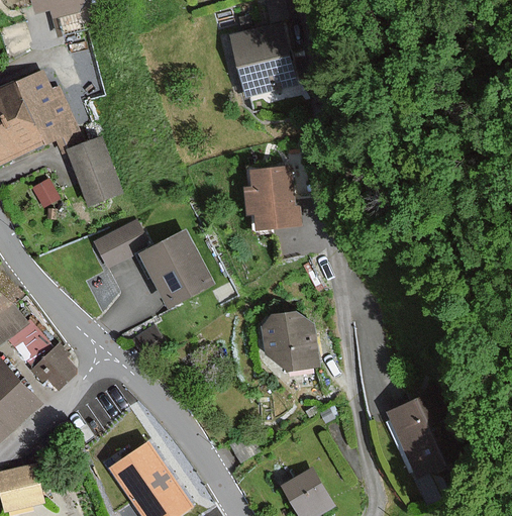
[(94,5),(93,0),(33,0),(35,8),(48,5),(52,16),(94,5)]
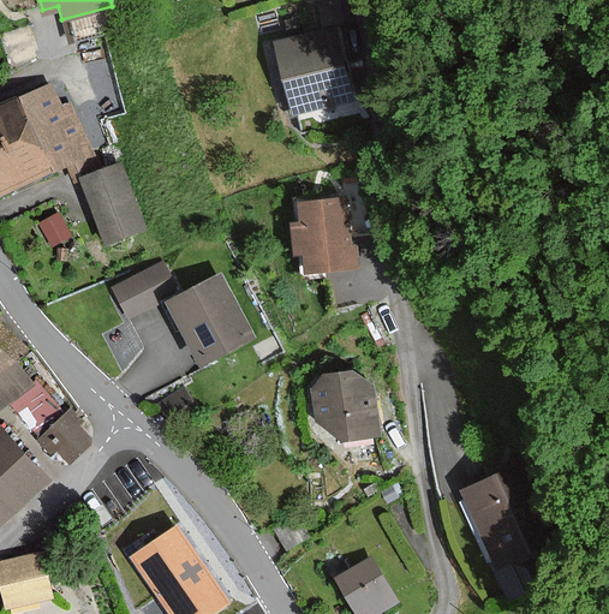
[(353,108),(336,29),(274,42),(291,120),(353,108)]
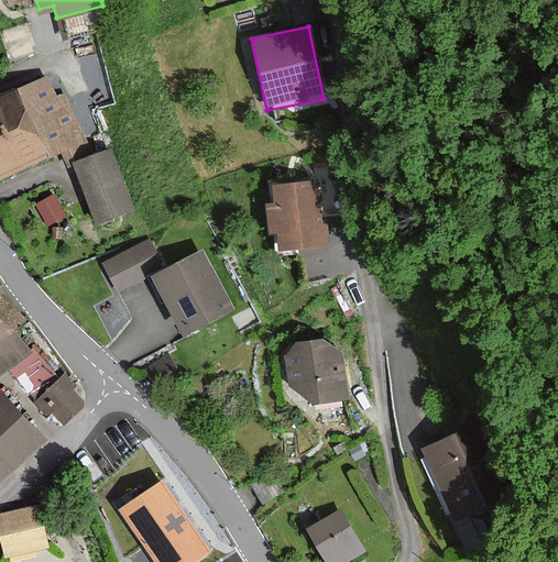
[(0,177),(84,140),(53,73),(0,96),(0,177)]
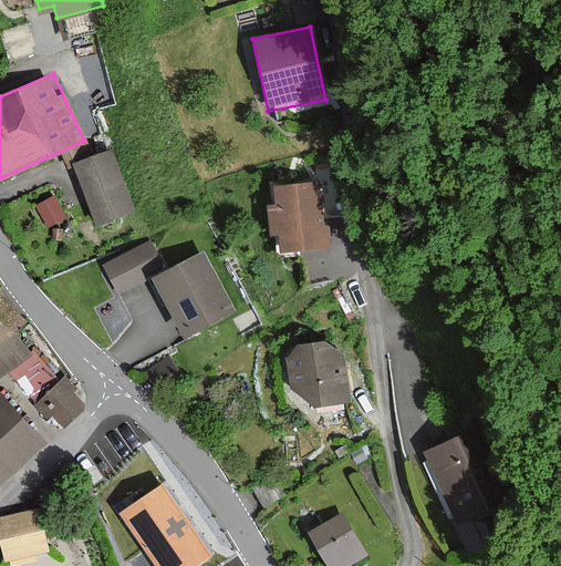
[(131,209),(105,150),(71,165),(96,224),(131,209)]
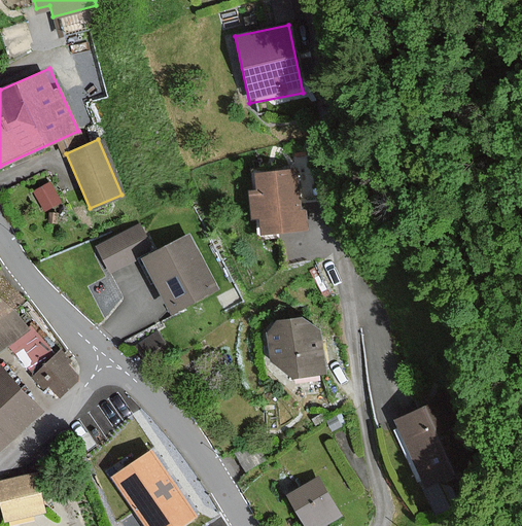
[(299,210),(294,169),(256,172),(258,189),(248,189),(250,217),(259,217),(261,233),(304,230),(303,209),(299,210)]
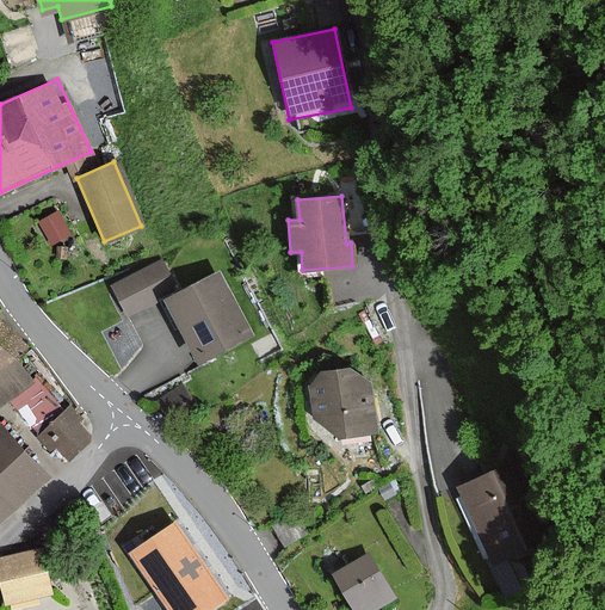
[(170,293),(153,264),(106,290),(123,319),(170,293)]
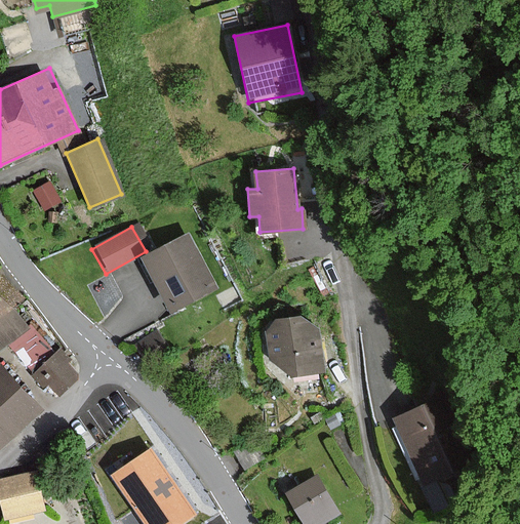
[(214,288),(186,234),(144,256),(172,311),(214,288)]
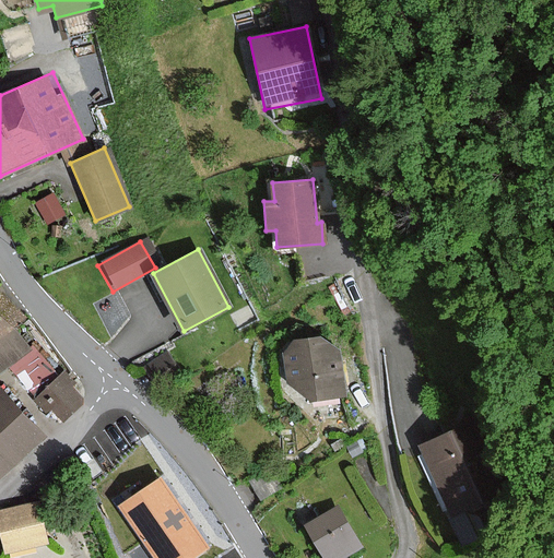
[(19,320),(0,298),(0,371),(27,348),(9,328),(19,320)]
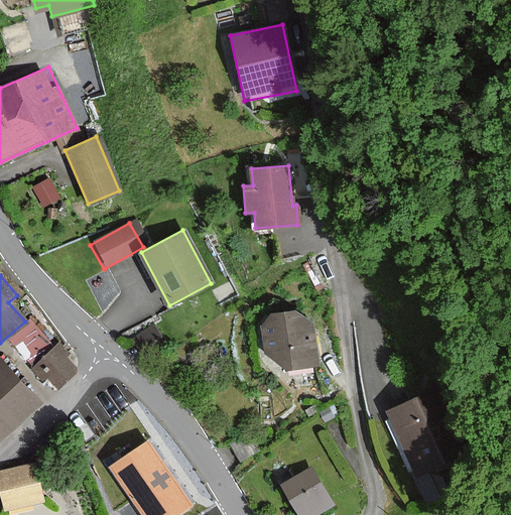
[(263,315),(267,356),(287,369),(316,366),(310,309),(263,315)]
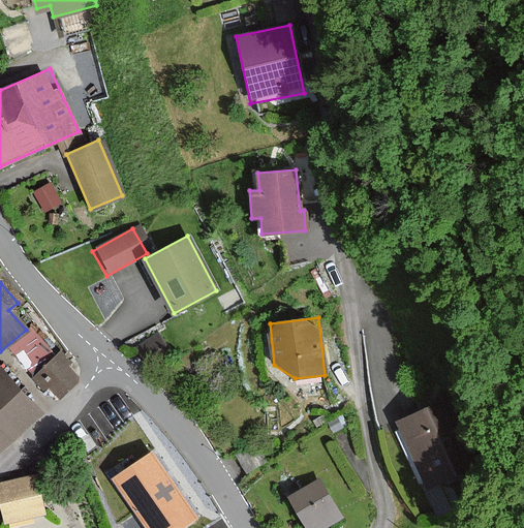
[(49,351),(29,331),(8,349),(29,371),(49,351)]
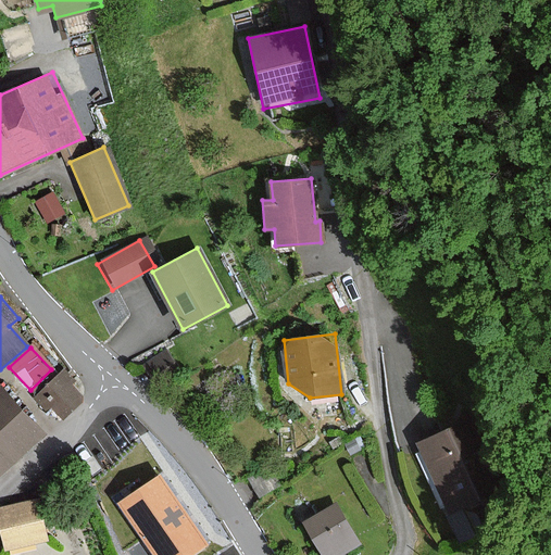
[(73,381),(63,369),(33,396),(46,412),(51,406),(60,416),(83,396),(71,383),(73,381)]
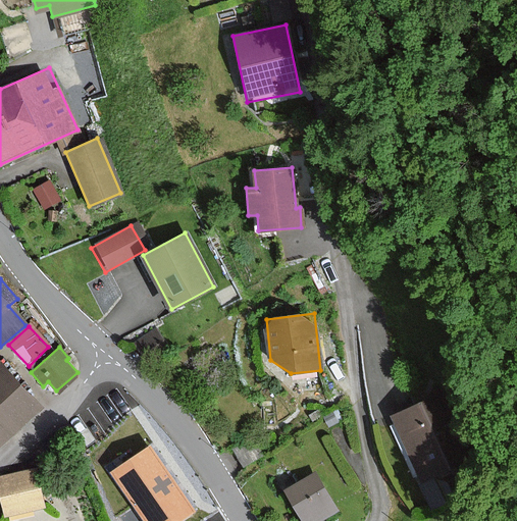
[(0,443),(39,409),(0,364),(0,443)]
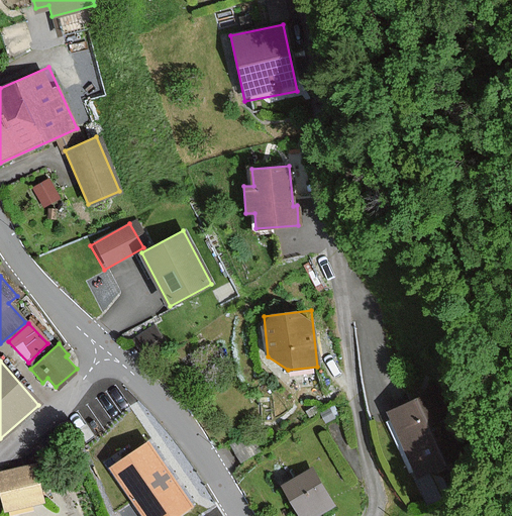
[(462,454),(434,392),(390,411),(417,474),(462,454)]
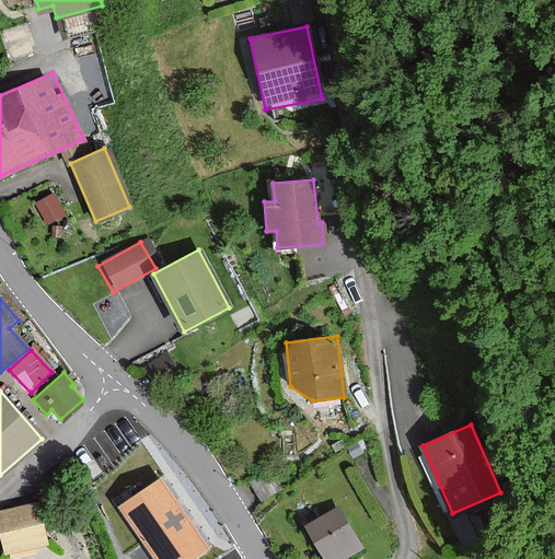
[(193,558),(211,547),(162,474),(116,505),(152,558),(193,558)]
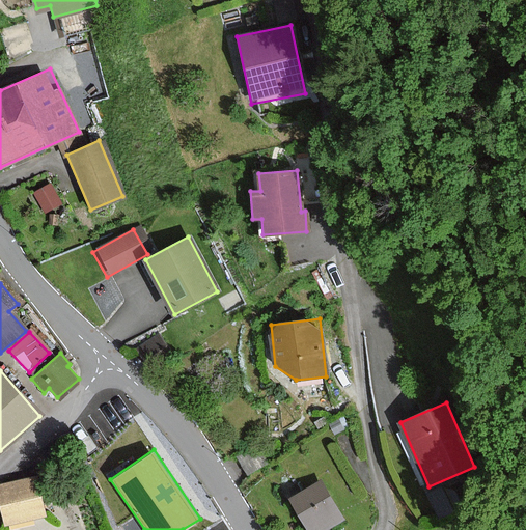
[(45,514),(35,476),(0,484),(0,502),(5,524),(45,514)]
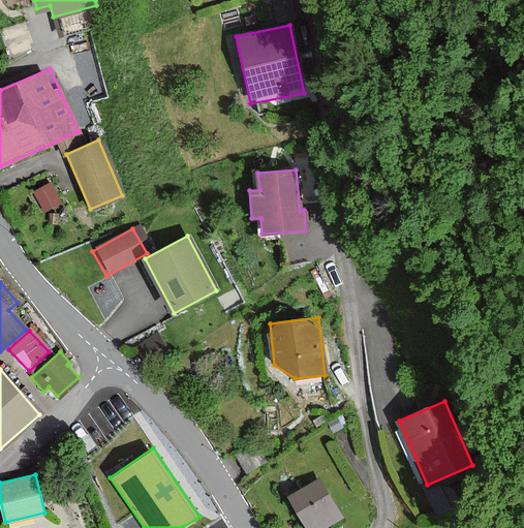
[(320,527),(341,517),(319,478),(285,497),(302,527),(320,527)]
